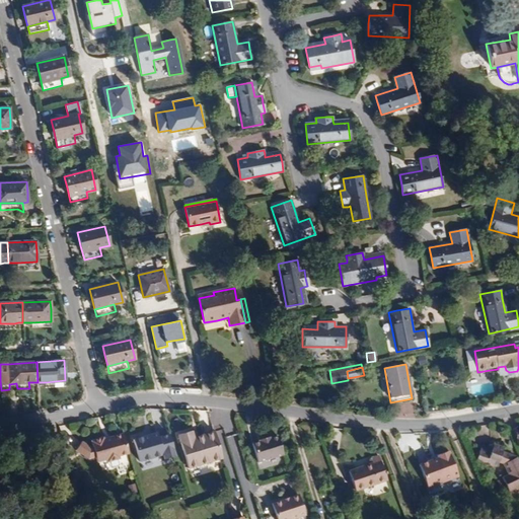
[(148,434),(134,439),(141,461),(162,454),(163,459),(177,455),(170,433),(159,436),(158,431),(148,434)]
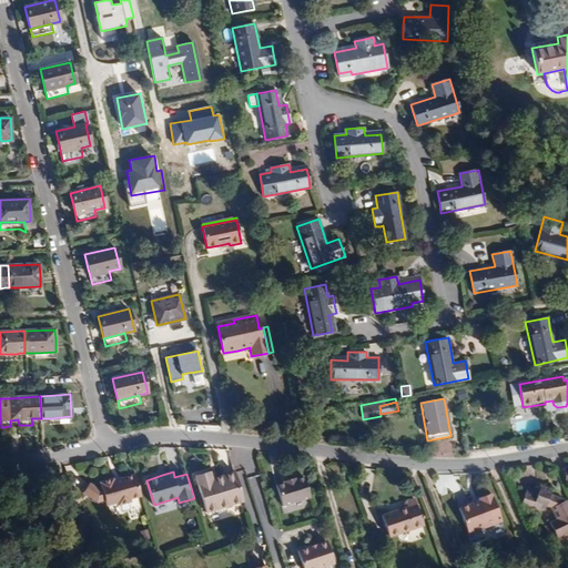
[(239,492),(233,473),(221,477),(210,480),(208,473),(193,478),(205,515),(242,501),(239,492)]
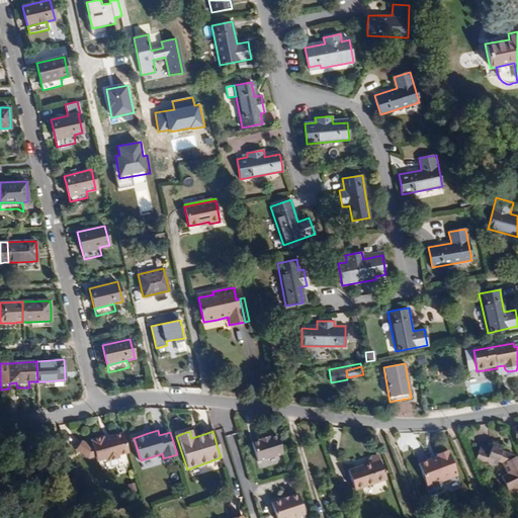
[(125,452),(119,433),(109,436),(107,436),(106,438),(101,439),(100,439),(99,437),(88,441),(90,447),(89,447),(81,441),(75,450),(87,458),(93,456),(94,462),(104,459),(105,461),(116,458),(115,455),(125,452)]
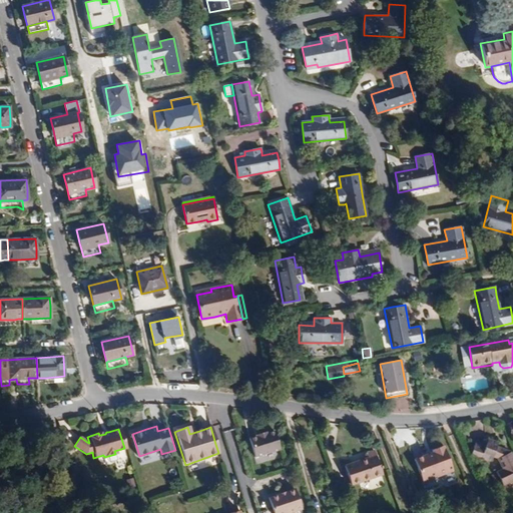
[(255,437),(248,439),(254,457),(279,449),(273,431),(266,433),(265,432),(261,434),(255,436),(255,437)]
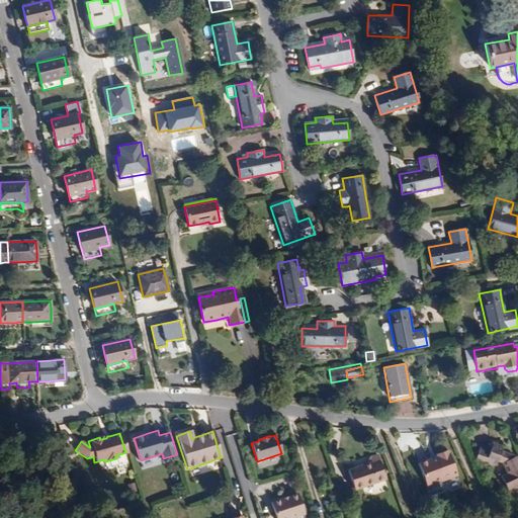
[(517,461),(515,456),(501,451),(503,446),(493,443),(490,449),(486,447),(482,446),(476,457),(478,462),(492,467),(496,465),(498,461),(502,462),(507,472),(502,476),(508,491),(517,485),(517,461)]
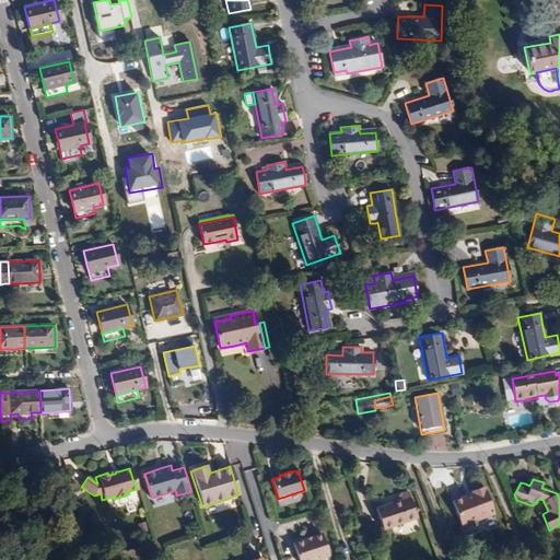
[(466,494),(452,500),(463,527),(496,514),(486,486),(470,490),(471,492),(468,493),(466,494)]
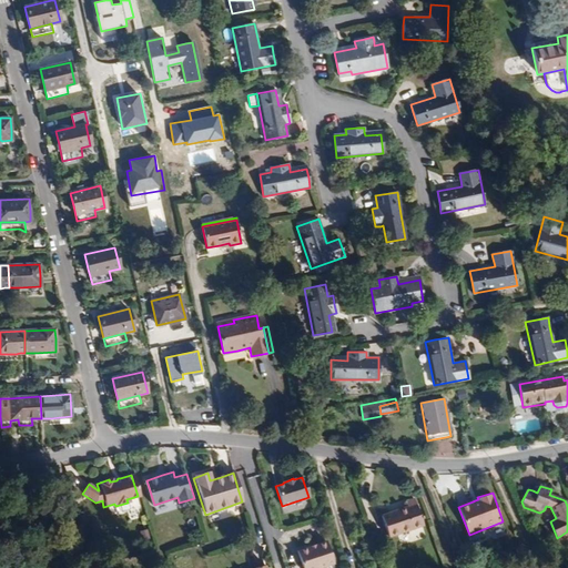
[(388,537),(423,525),(414,498),(408,500),(409,506),(407,506),(393,511),(382,515),(388,537)]
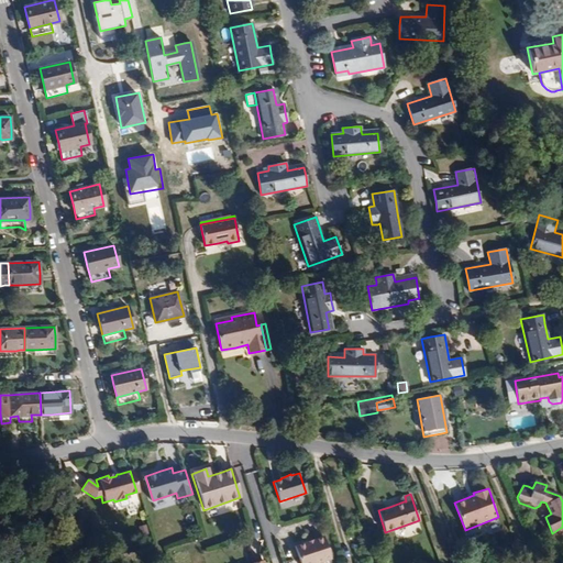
[(306,544),(295,549),(299,562),(322,562),(331,560),(323,539),(313,542),(313,543),(307,547),(306,544)]
